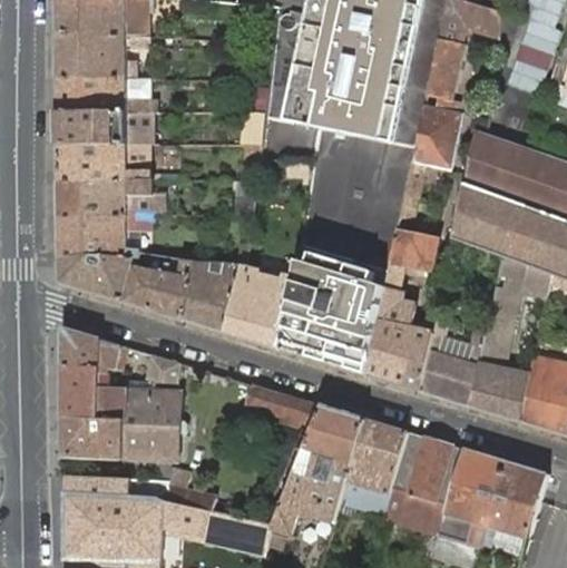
[(146,36),(146,0),(55,0),(55,31),(126,35),(143,37),(146,36)]
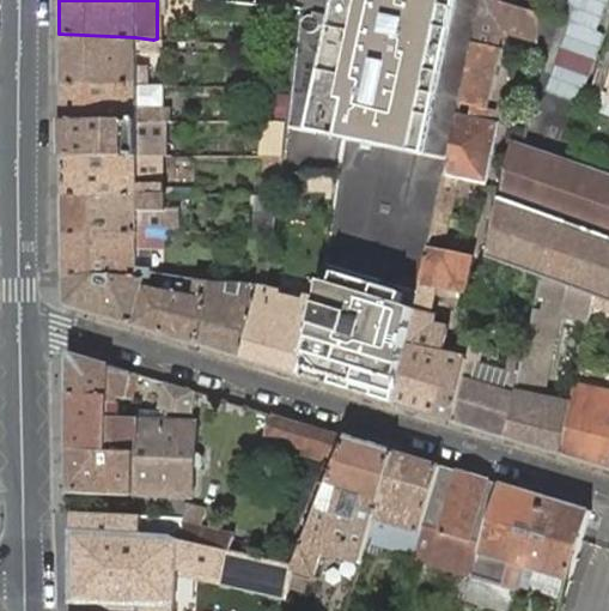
[(412,150),(444,0),(340,0),(335,25),(334,26),(312,129),(412,150)]
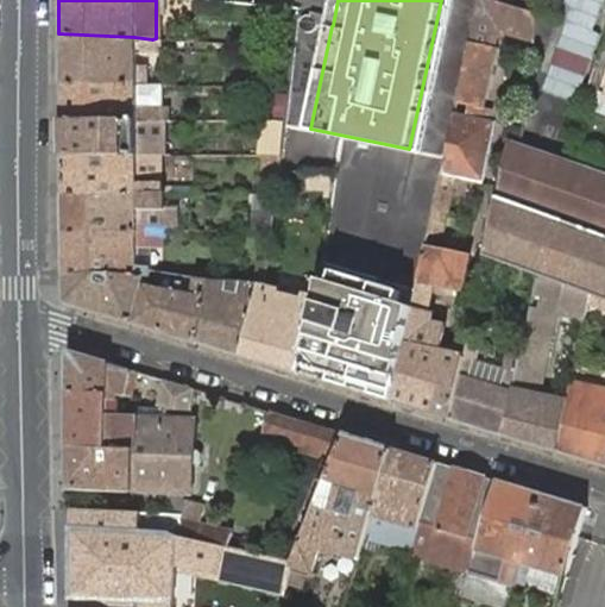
[(529,48),(534,11),(500,0),(474,0),(471,18),(466,39),(454,99),(452,111),(484,119),(487,106),(479,105),(493,44),(497,26),(522,35),(520,44),(529,48)]
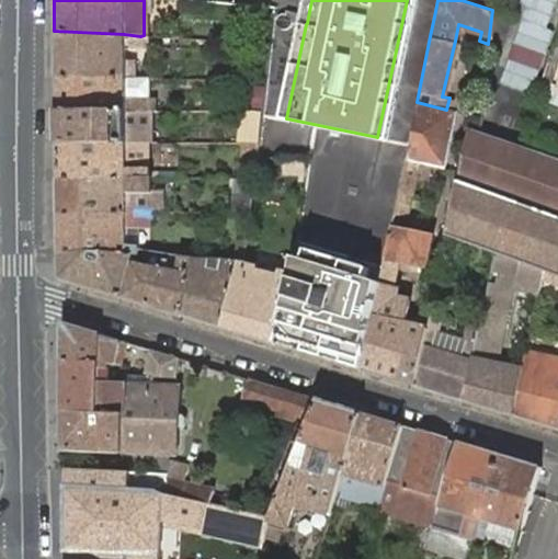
[(520,0),(496,81),(527,91),(554,0),(520,0)]
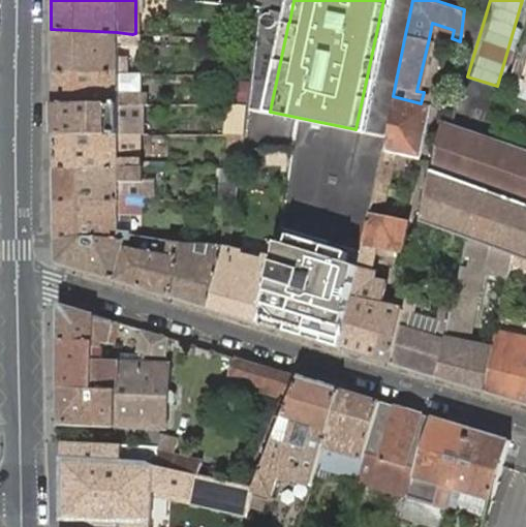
[(138,44),(138,33),(135,33),(132,34),(117,32),(51,29),(52,71),(116,72),(116,42),(138,44)]
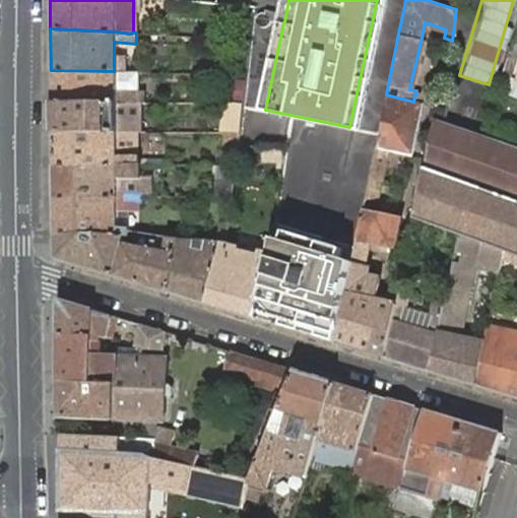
[(516,35),(514,34),(500,73),(513,78),(512,79),(516,80),(516,35)]
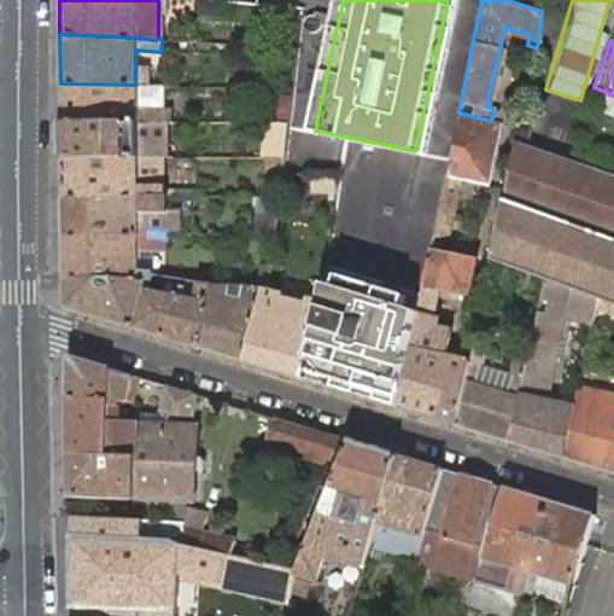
[(136,121),(170,121),(170,106),(136,106),(135,85),(60,83),(62,120),(136,121)]
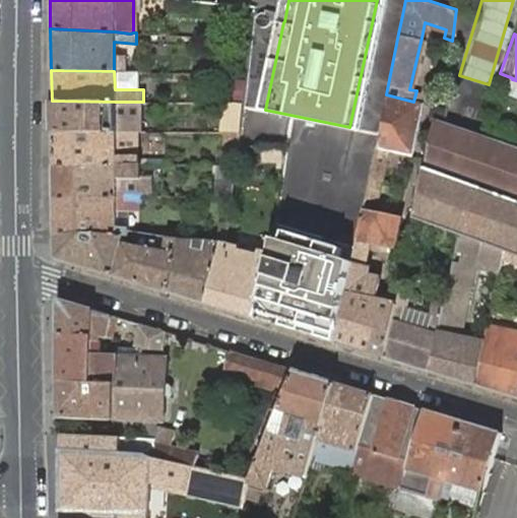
[(244,76),(232,75),(230,99),(241,100),(244,76)]
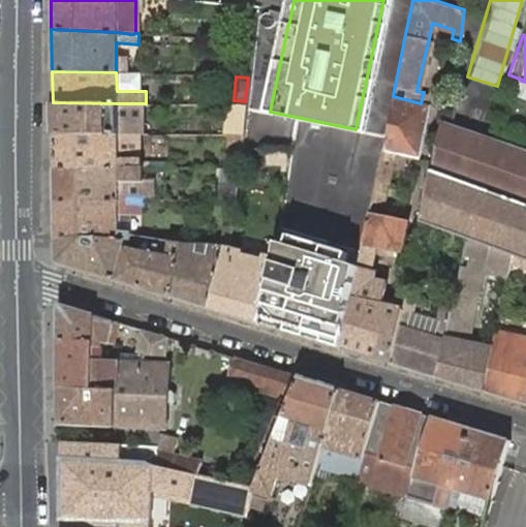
[(421,103),(393,96),(381,148),(370,198),(381,200),(387,175),(393,150),(416,155),(428,104),(421,103)]
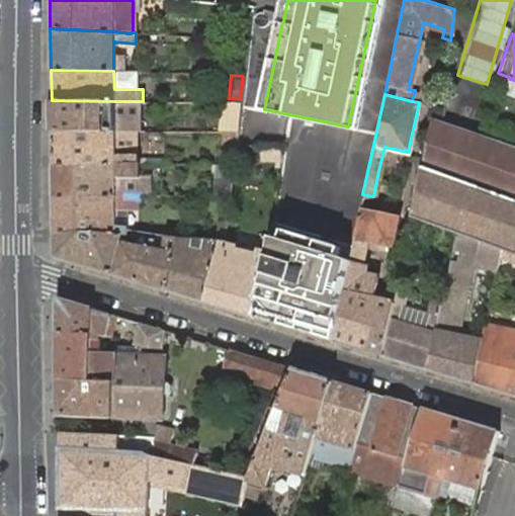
[(52,130),(114,130),(114,101),(52,100),(52,130)]
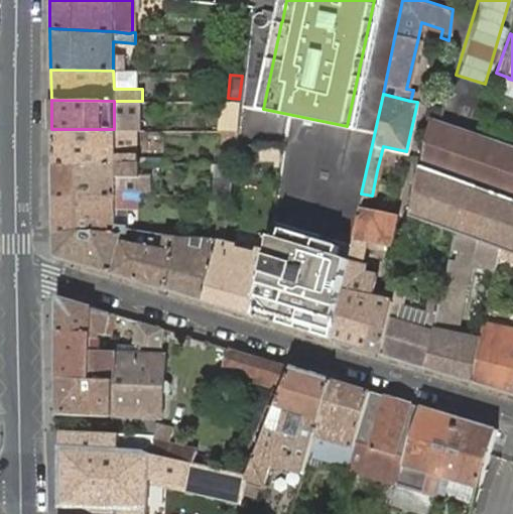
[(512,199),(512,145),(429,116),(419,165),(512,199)]
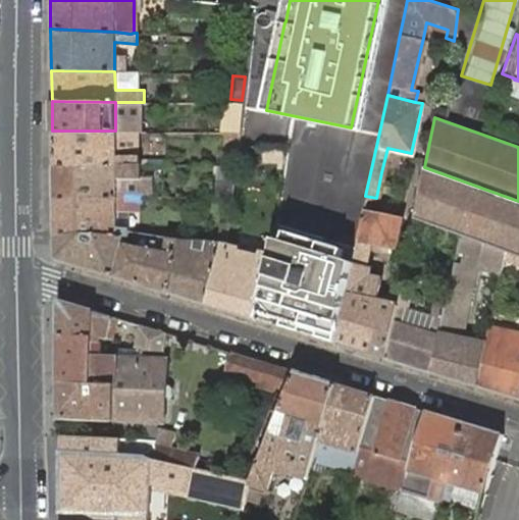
[(115,156),(115,131),(52,131),(53,166),(115,164),(138,164),(139,164),(145,165),(145,157),(138,158),(138,155),(115,156)]
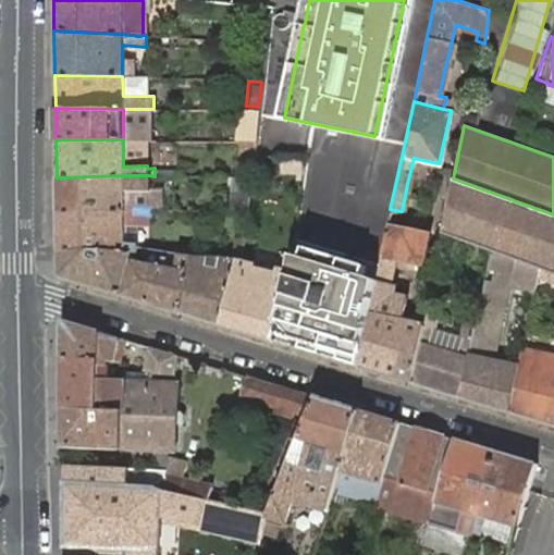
[(147,139),(123,139),(123,167),(147,165),(147,139)]
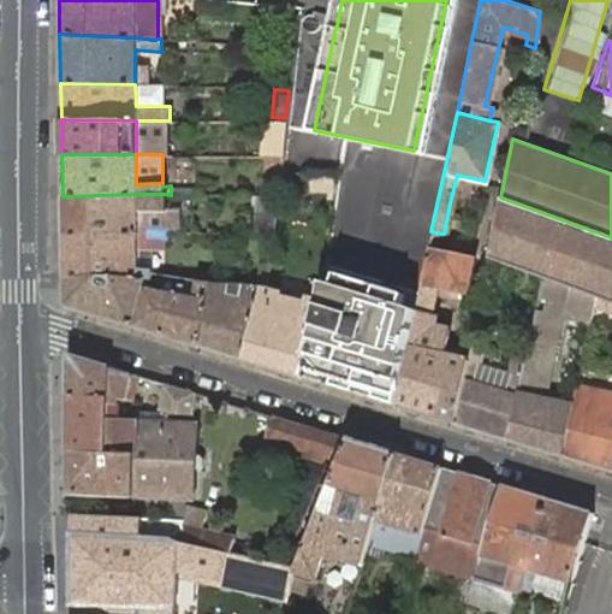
[(306,188),(333,190),(334,173),(307,171),(306,188)]
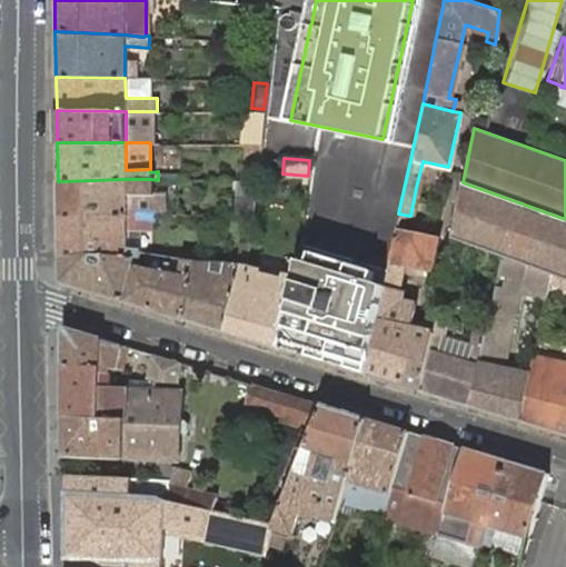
[(252,200),(255,179),(236,177),(234,214),(251,215),(252,200)]
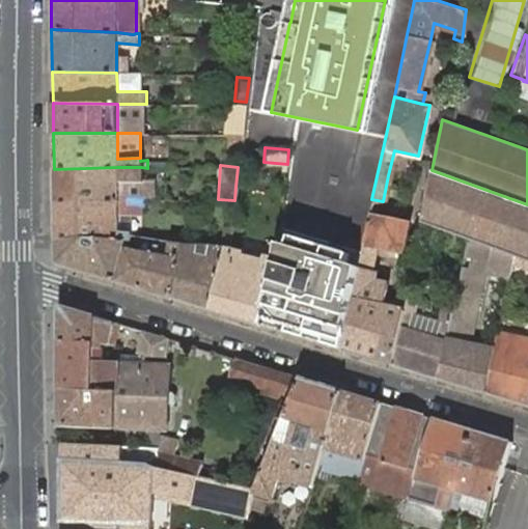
[(54,169),(54,202),(118,201),(118,184),(141,183),(141,167),(140,167),(117,167),(54,169)]
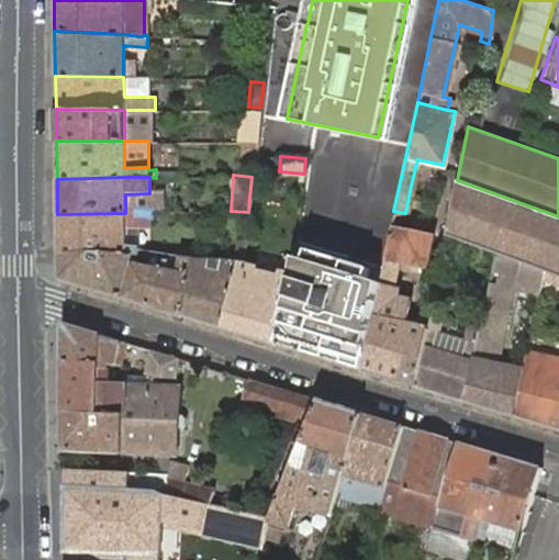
[(125,213),(147,213),(163,213),(161,177),(156,178),(149,177),(149,193),(125,194),(125,213)]
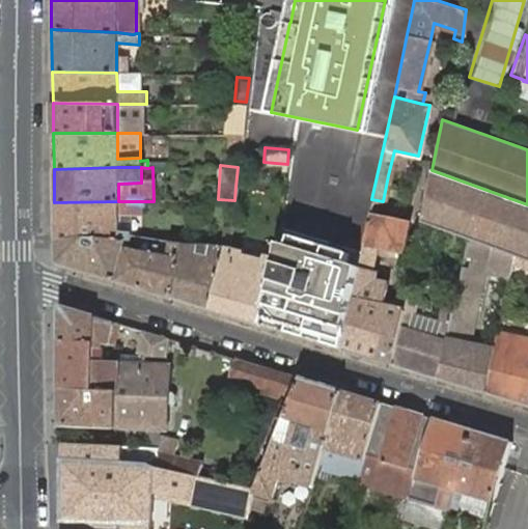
[(527,204),(432,170),(421,219),(467,235),(512,252),(527,257),(527,204)]
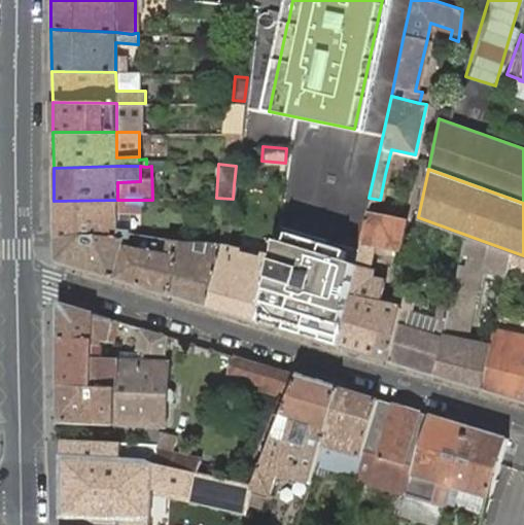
[(54,201),(55,237),(124,236),(124,235),(129,236),(129,231),(130,228),(117,226),(117,210),(124,210),(124,212),(138,212),(138,200),(117,200),(54,201)]
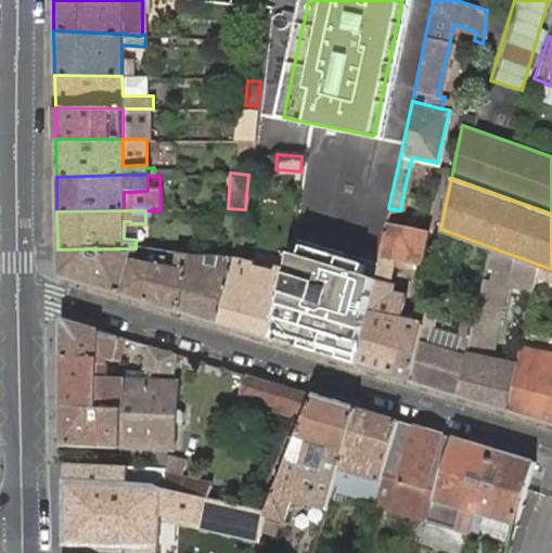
[(389,229),(385,229),(380,255),(390,257),(402,260),(400,268),(413,271),(415,264),(421,236),(389,229)]
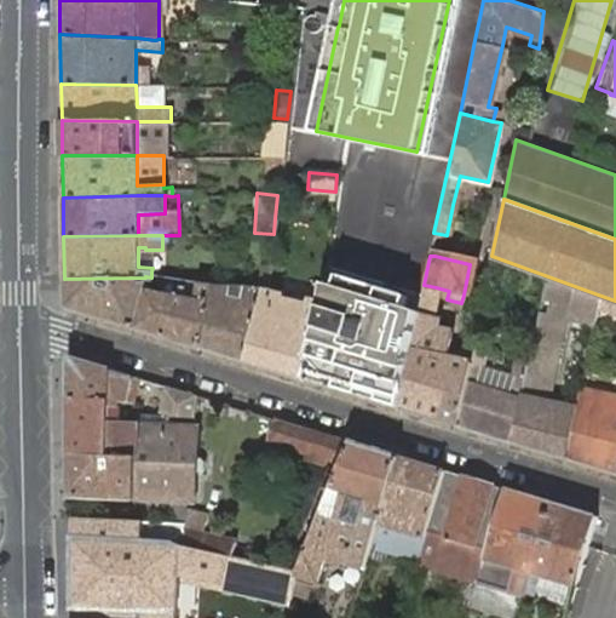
[(161,279),(159,286),(172,289),(173,280),(174,274),(161,273),(161,279)]
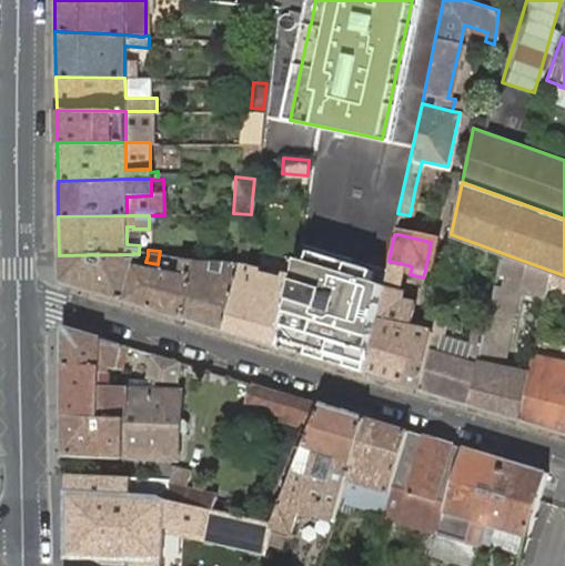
[(546,284),(548,270),(500,252),(494,276),(545,287),(546,284)]
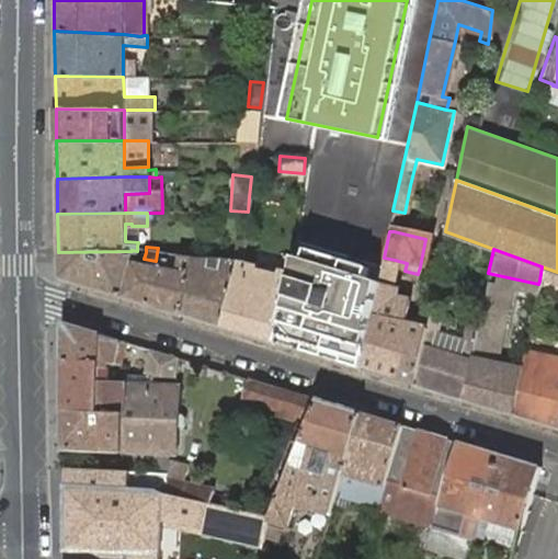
[(118,294),(178,311),(188,267),(191,252),(179,250),(175,264),(156,261),(144,259),(136,257),(131,255),(118,294)]
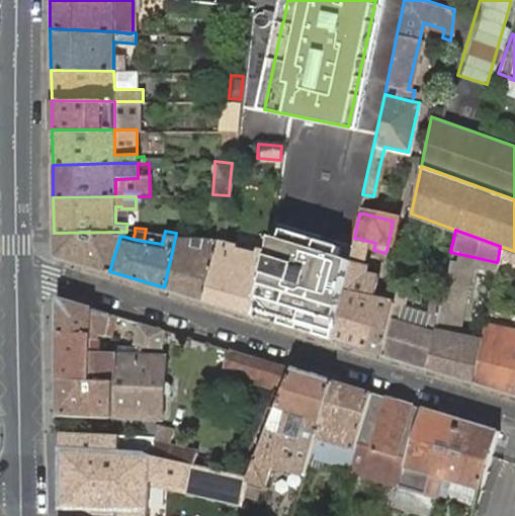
[(56,255),(109,271),(120,236),(121,232),(54,233),(54,252),(56,255)]
